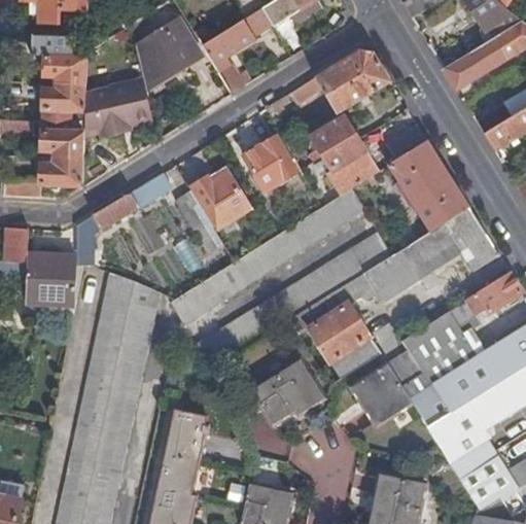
[(71,5),(71,0),(35,0),(34,18),(54,18),(55,6),(71,5)]
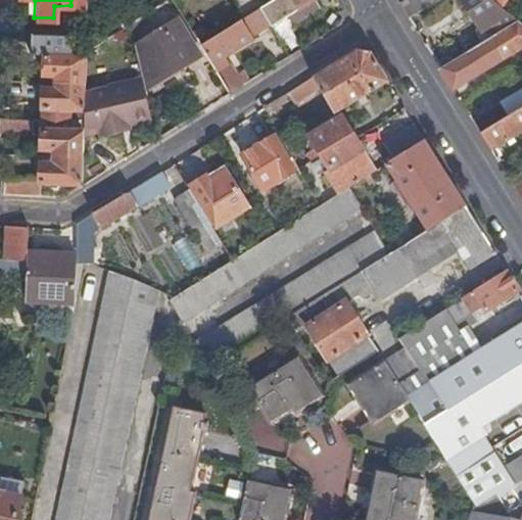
[(269,0),(253,10),(266,30),(274,42),(293,31),(289,25),(280,10),(292,2),(296,7),(306,0),(269,0)]
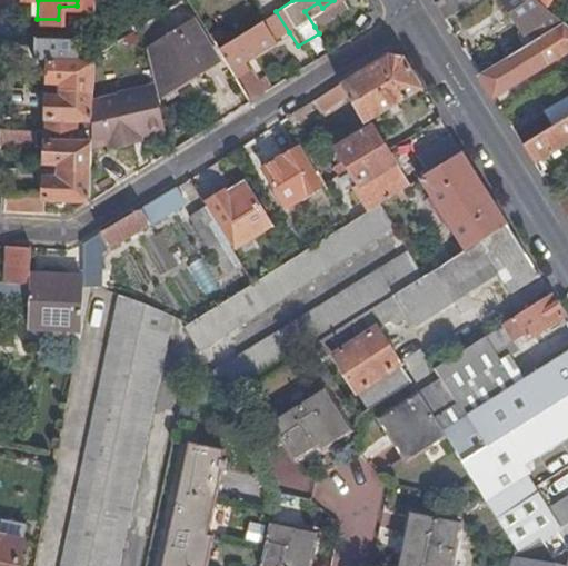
[(352,2),(350,0),(334,0),(322,8),(318,2),(305,11),(315,27),(352,2)]
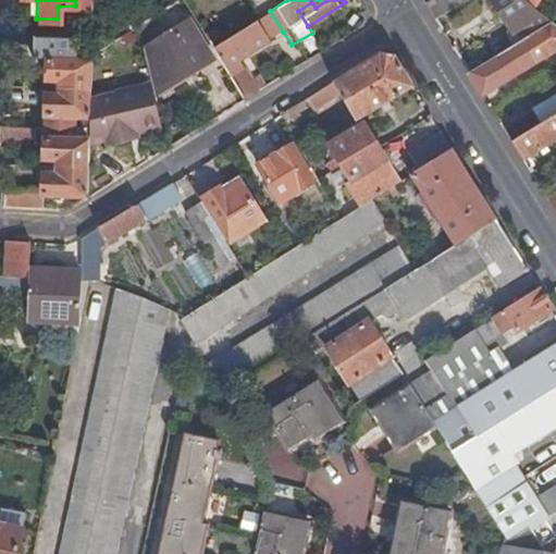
[(433,0),(427,4),(434,15),(459,0),(493,0),(509,23),(516,19),(528,38),(554,23),(538,8),(529,0),(433,0)]
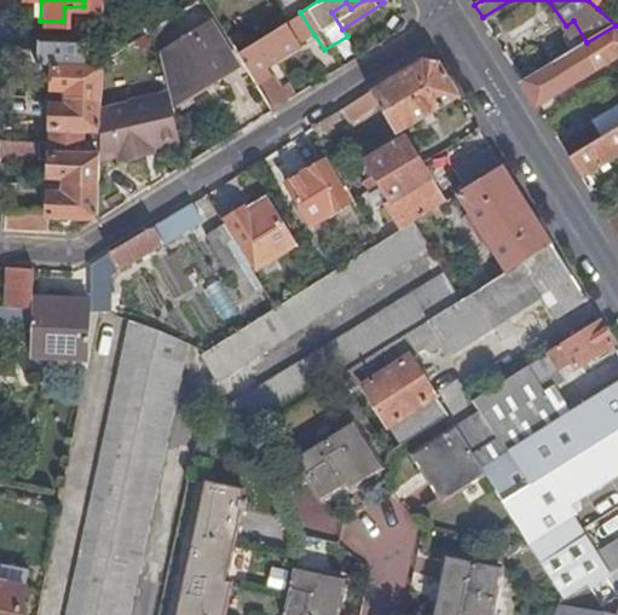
[(315,35),(300,12),(236,52),(250,75),(315,35)]
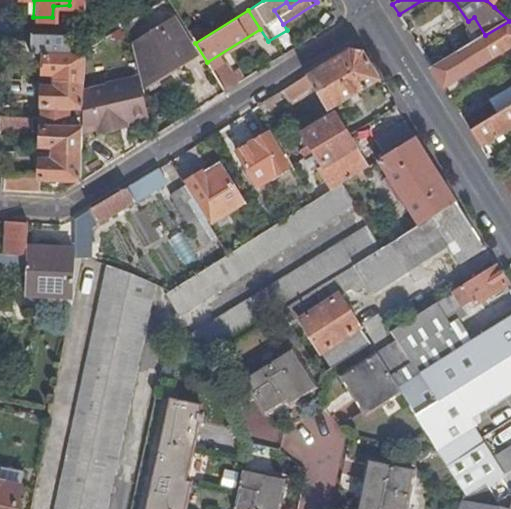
[(170,17),(131,41),(138,67),(143,84),(158,75),(162,80),(176,72),(172,65),(191,54),(170,17)]
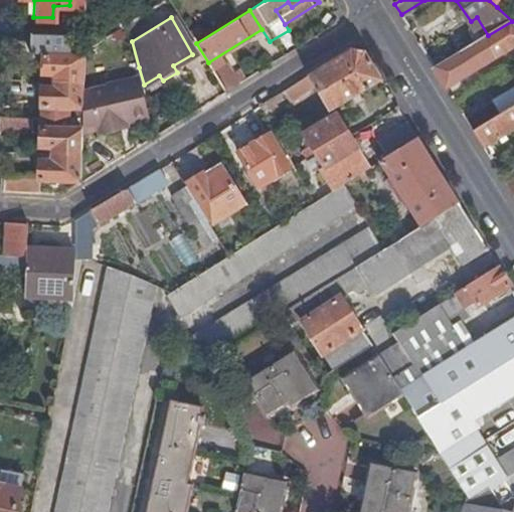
[(467,23),(479,41),(488,35),(477,17),(471,21),(467,23)]
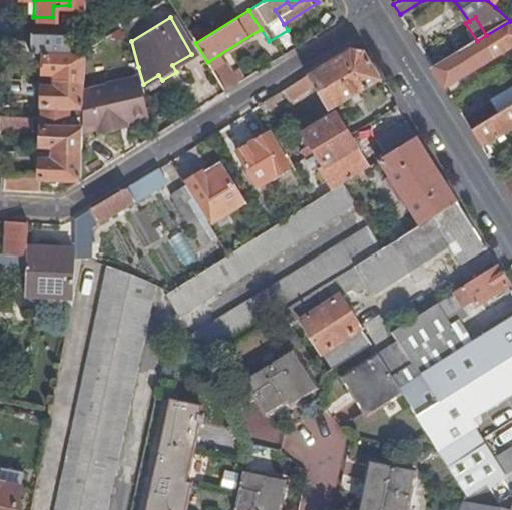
[(473,130),(511,105),(511,22),(510,21),(486,35),(477,41),(433,67),(444,85),(511,44),(511,89),(465,118),(473,130)]
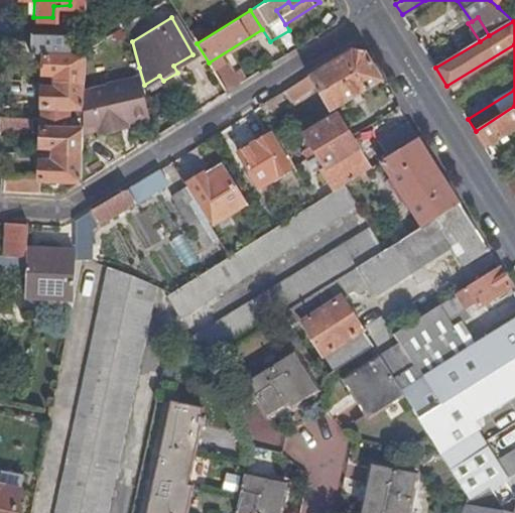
[(86,48),(86,32),(44,32),(43,50),(41,50),(41,70),(58,70),(58,79),(85,79),(86,48)]
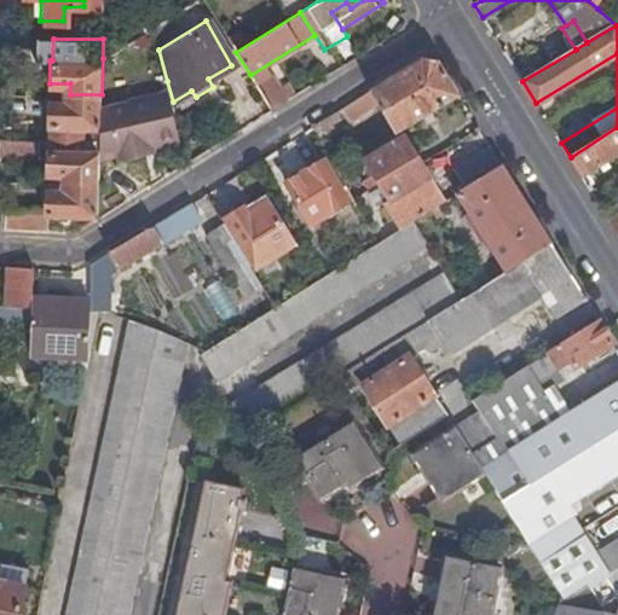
[(394,133),(457,93),(438,61),(420,59),(312,126),(323,144),(362,122),(359,119),(379,108),(394,133)]
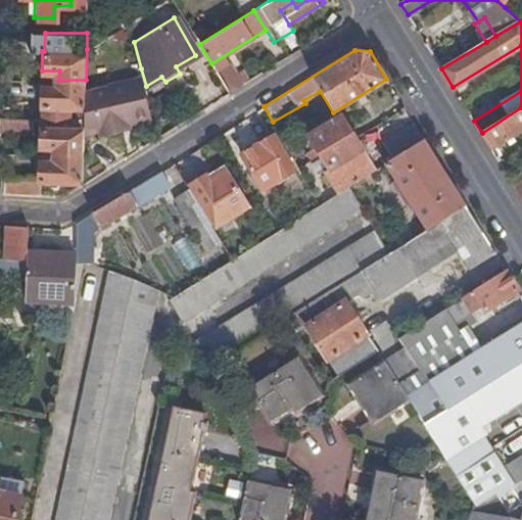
[(215,67),(229,91),(243,82),(228,59),(215,67)]
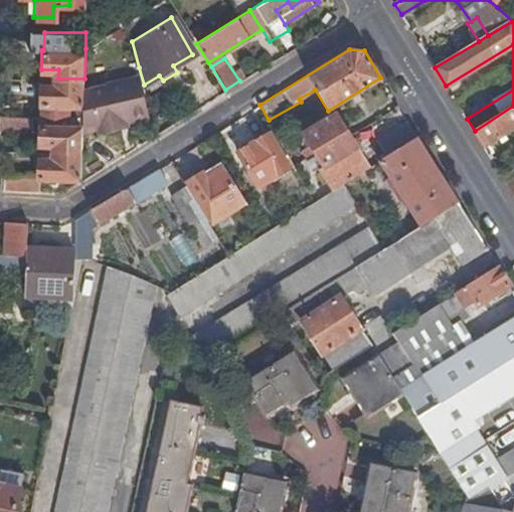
[(107,79),(88,86),(99,125),(100,130),(125,122),(122,116),(130,114),(150,108),(146,92),(144,84),(139,67),(106,77),(107,79)]
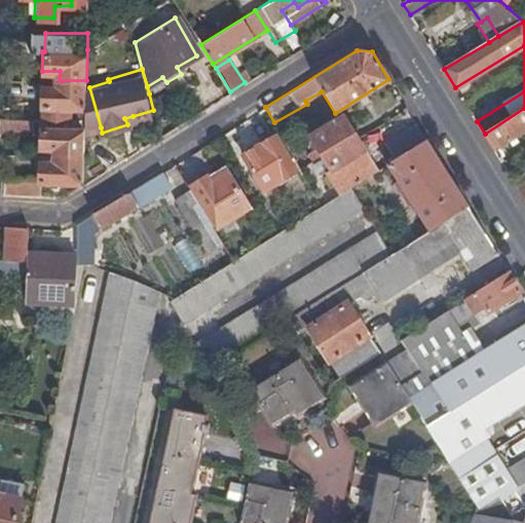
[(42,80),(60,80),(60,71),(42,71),(42,80)]
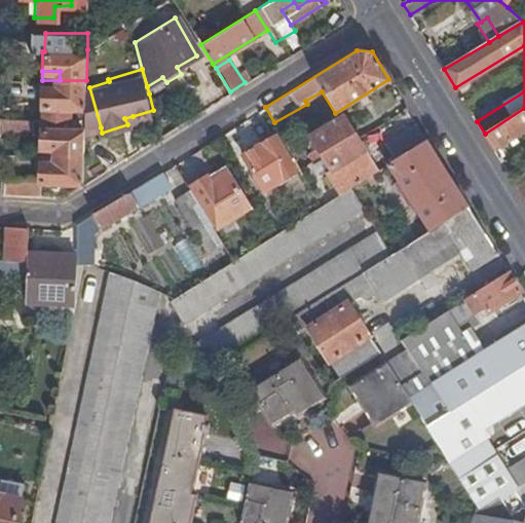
[(147,86),(149,94),(166,82),(162,77),(147,86)]
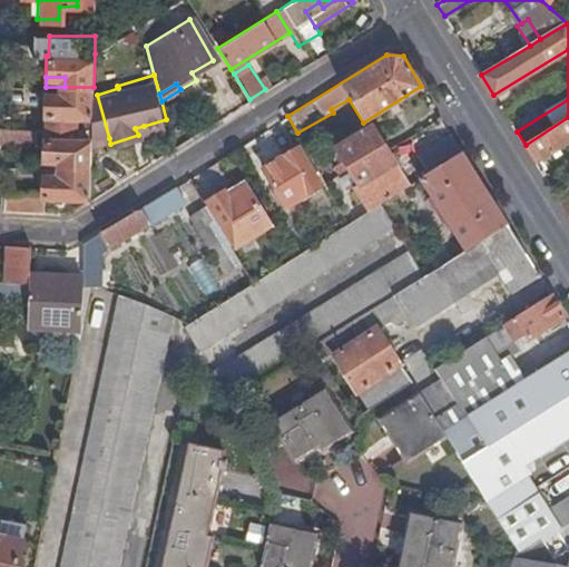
[(94,96),(94,87),(65,87),(65,96),(46,96),(46,128),(76,128),(77,116),(94,116),(94,96)]
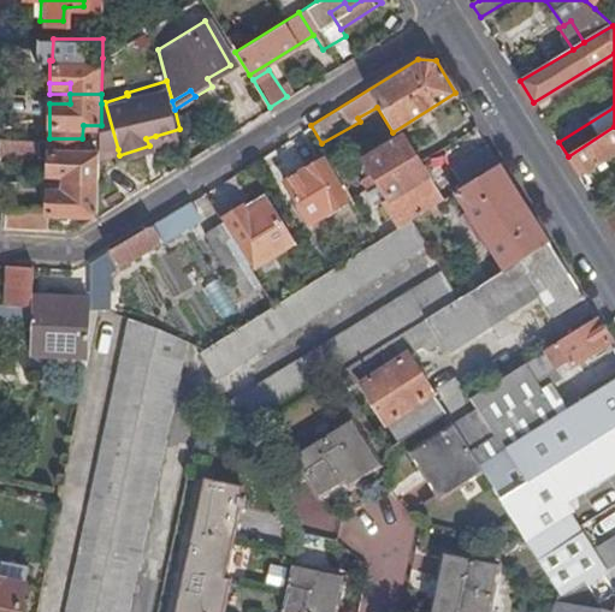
[(70,104),(70,94),(49,94),(49,104),(70,104)]
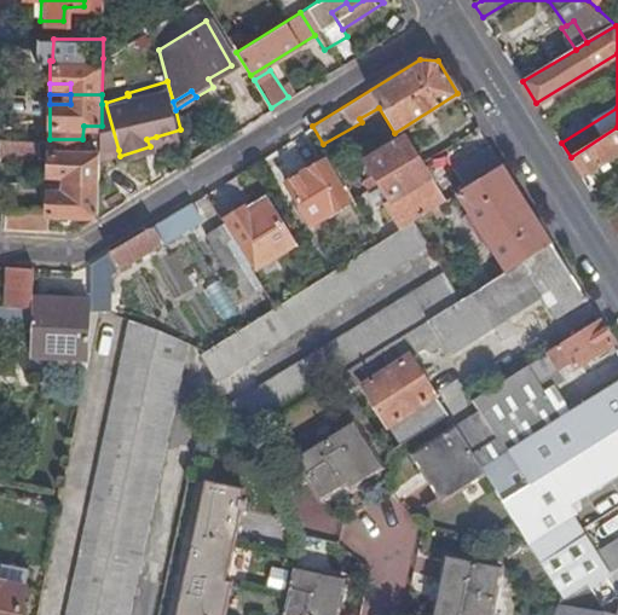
[(105,103),(102,104),(102,126),(100,139),(100,151),(100,156),(119,150),(105,103)]
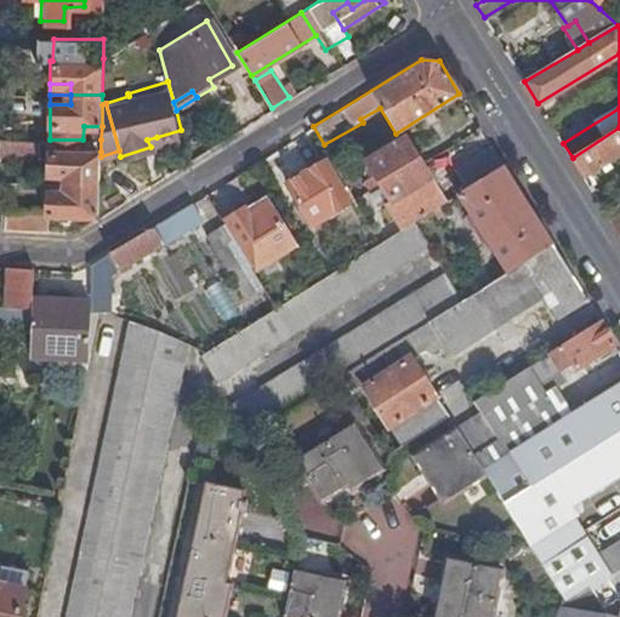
[(619,127),(573,158),(585,178),(619,156),(619,127)]
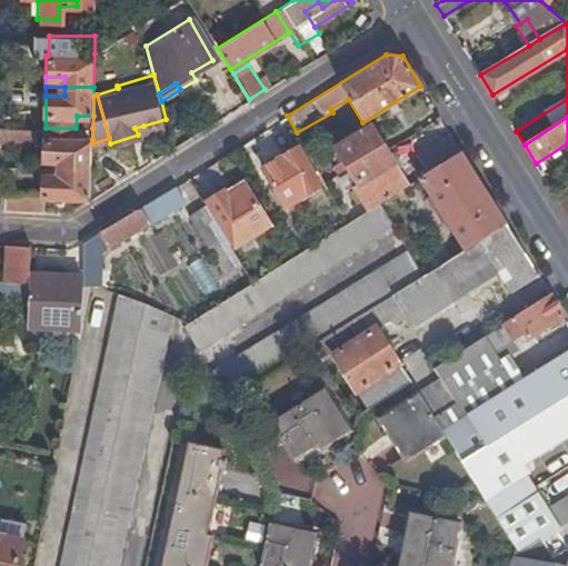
[(33,127),(0,126),(0,144),(32,145),(33,127)]
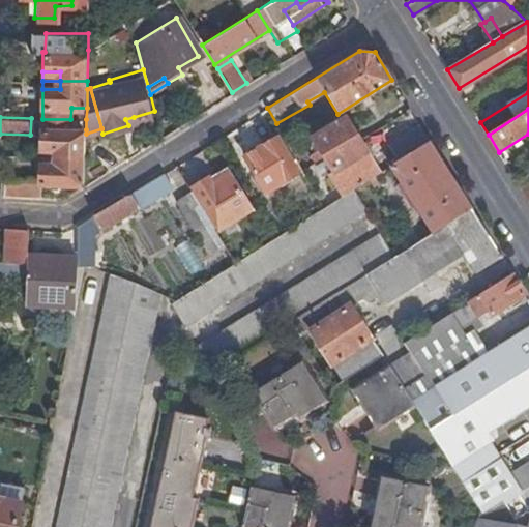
[(135,123),(134,117),(125,119),(128,125),(135,123)]
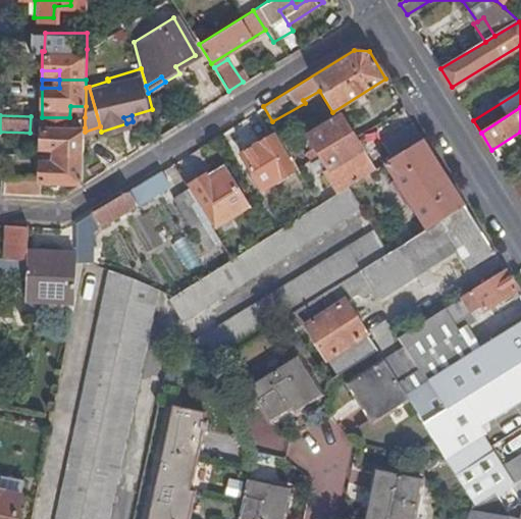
[(322,174),(333,193),(347,185),(373,167),(340,116),(308,136),(315,148),(309,152),(315,160),(321,156),(328,168),(322,174)]
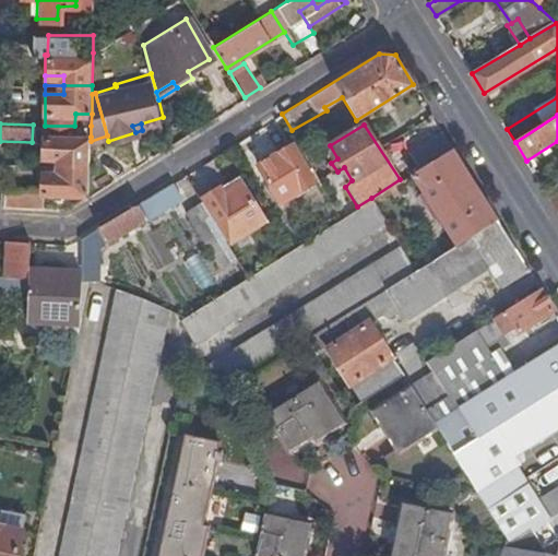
[(451,145),(442,130),(408,153),(418,167),(451,145)]
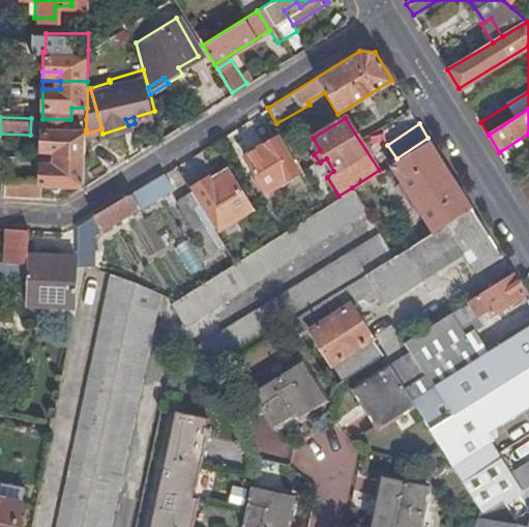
[(86,134),(86,129),(42,129),(41,149),(58,149),(58,156),(86,157),(86,134)]
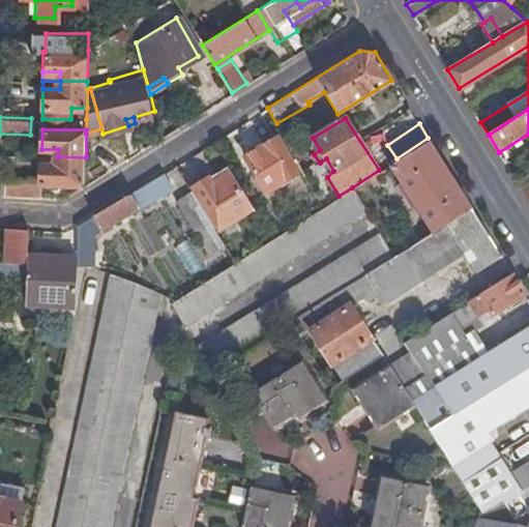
[(296,171),(274,135),(241,155),(263,191),(296,171)]
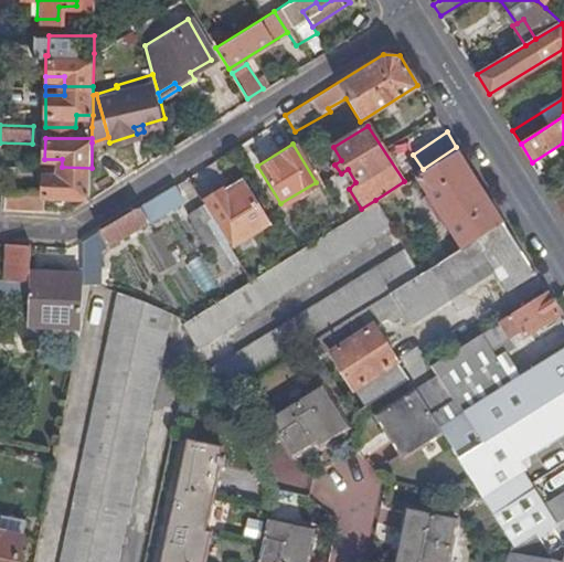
[(456,147),(423,169),(416,173),(461,247),(503,222),(456,147)]
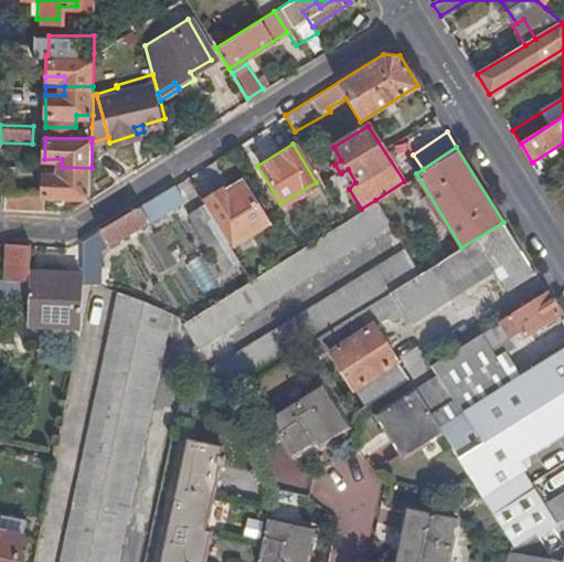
[(44,197),(91,197),(92,168),(62,167),(62,175),(44,175),(44,197)]
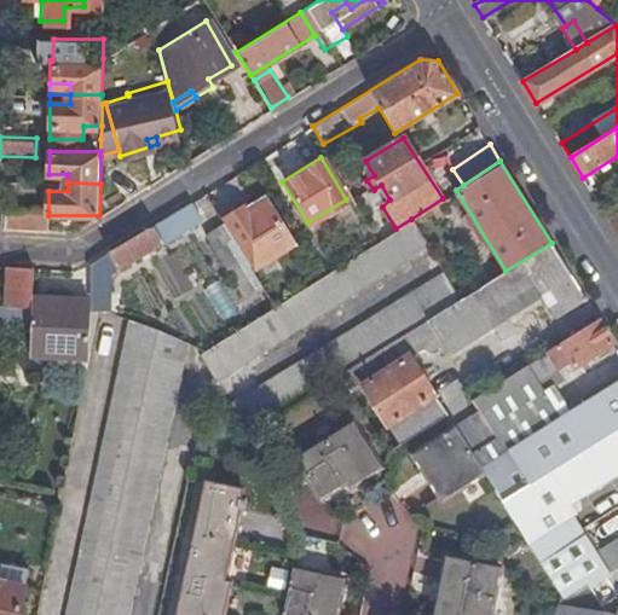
[(292,244),(261,195),(223,220),(253,267),(292,244)]
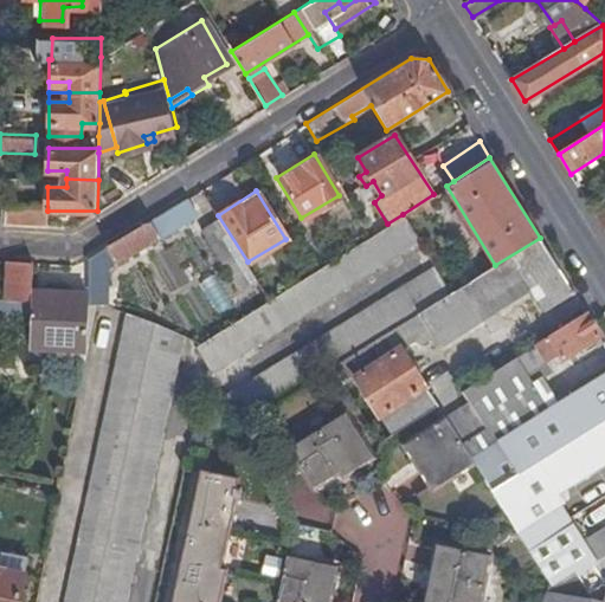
[(83,261),(84,280),(129,257),(194,217),(184,200),(83,261)]
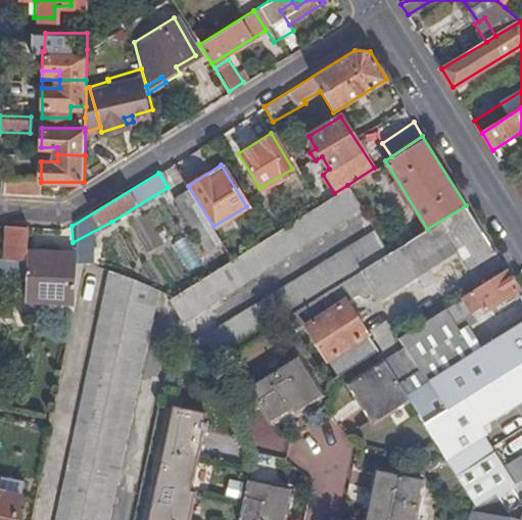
[(40,195),(41,182),(2,181),(1,195),(40,195)]
